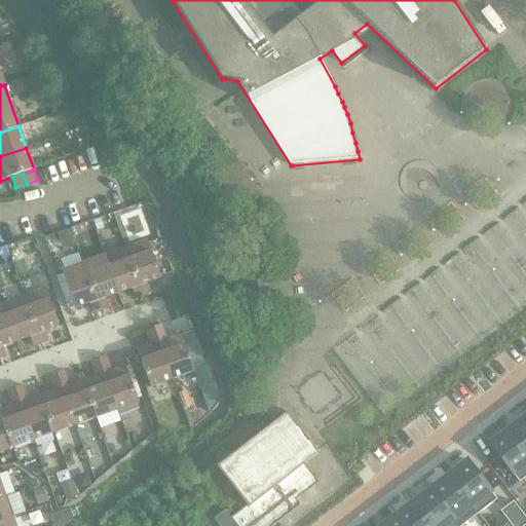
[(71,228),(58,233),(63,249),(77,243),(71,228)]
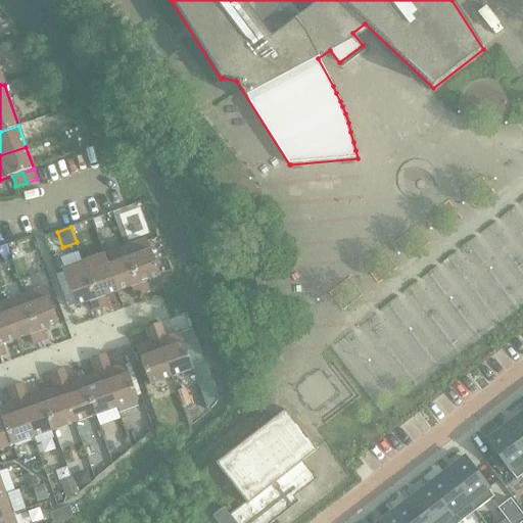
[(147,239),(125,247),(142,294),(149,292),(146,282),(160,277),(147,239)]
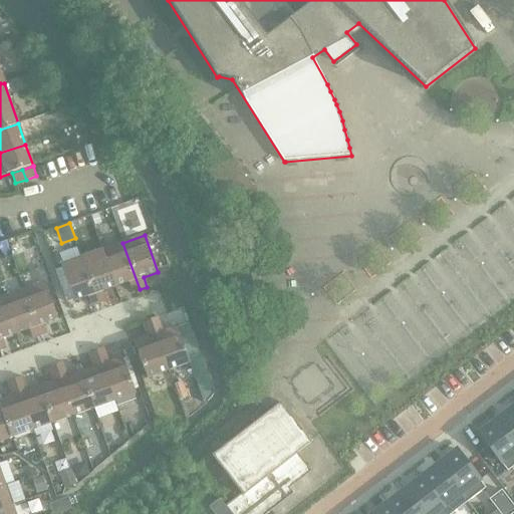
[(122,243),(102,250),(115,287),(129,282),(133,292),(140,289),(122,243)]
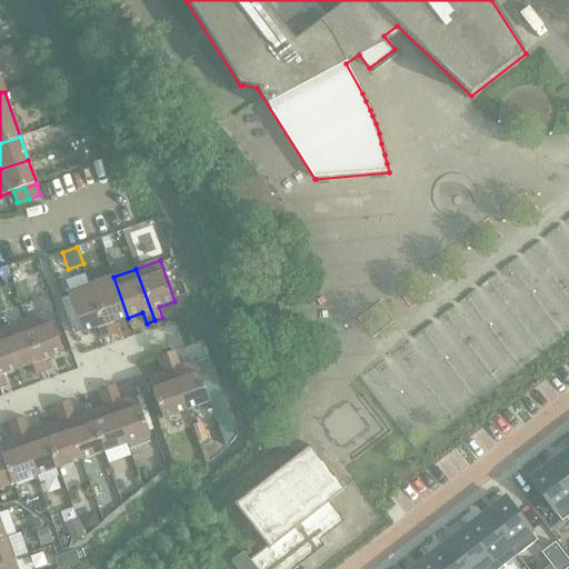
[(113,277),(91,285),(109,337),(117,333),(113,322),(128,318),(113,277)]
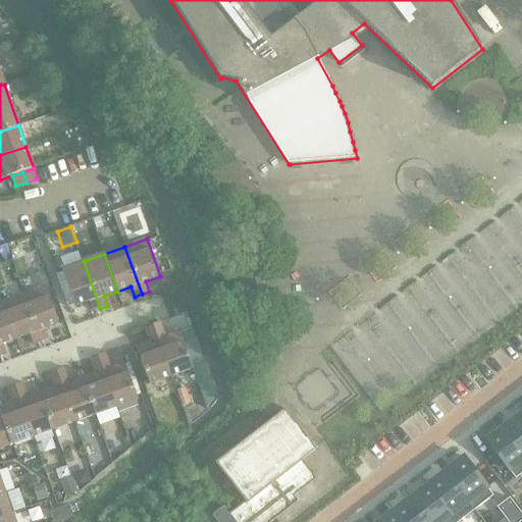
[(62,269),(66,280),(75,306),(90,302),(93,311),(100,309),(84,261),(62,269)]
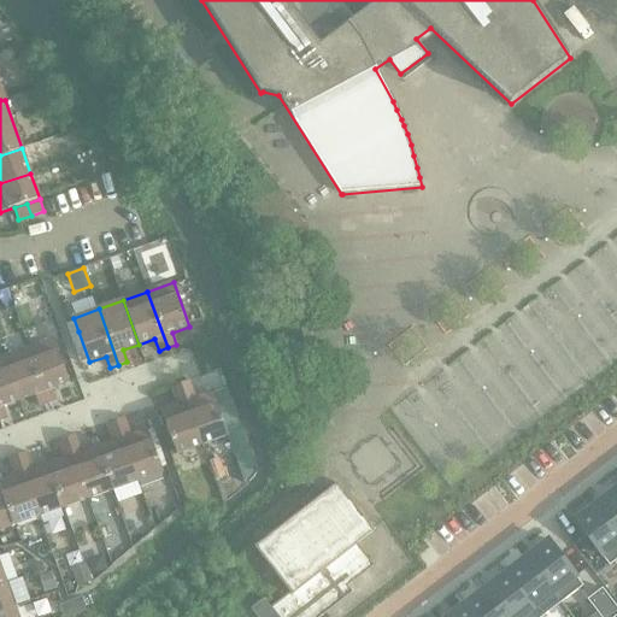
[(53,339),(28,348),(48,404),(57,401),(52,389),(69,383),(53,339)]
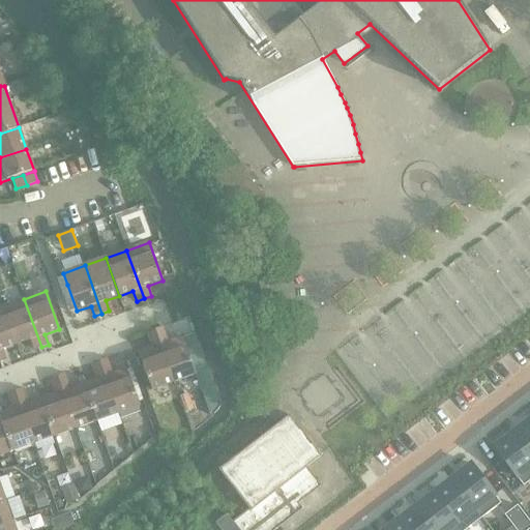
[(24,299),(3,306),(17,345),(30,340),(34,350),(41,347),(24,299)]
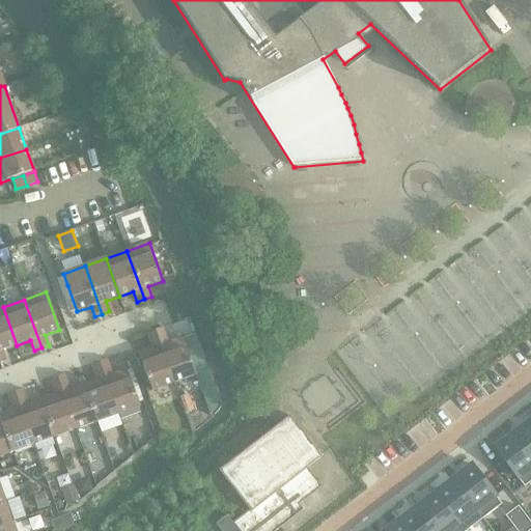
[(3,307),(0,308),(0,362),(6,360),(3,350),(17,345),(3,307)]
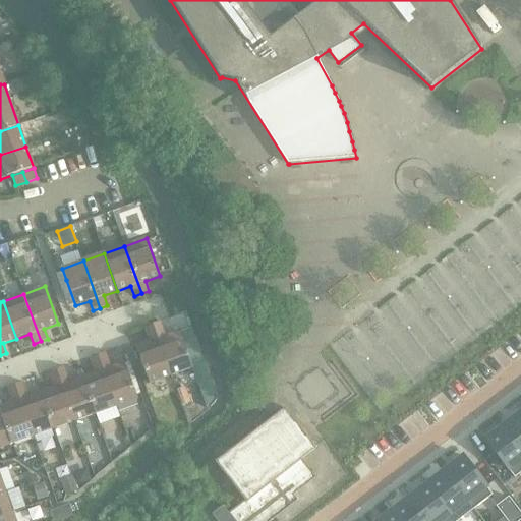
[(145,327),(148,335),(163,329),(160,322),(145,327)]
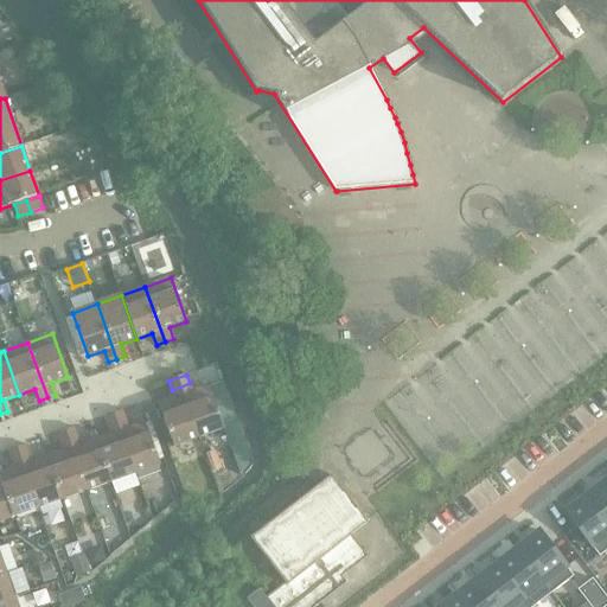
[(176,398),(159,404),(174,447),(199,438),(184,395),(192,393),(190,383),(172,390),(176,398)]
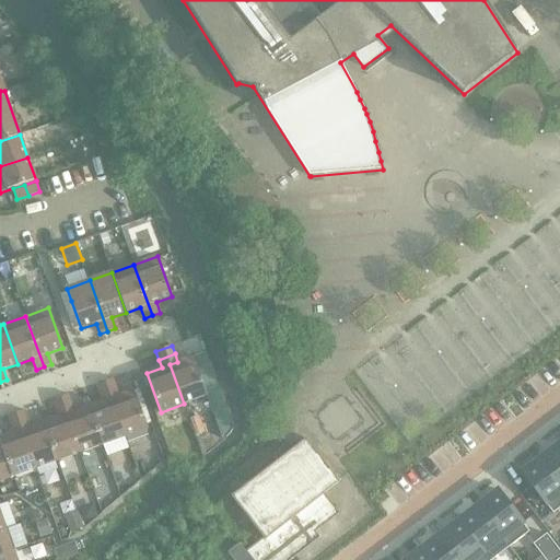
[(177,362),(170,364),(184,404),(207,396),(193,357),(177,362)]
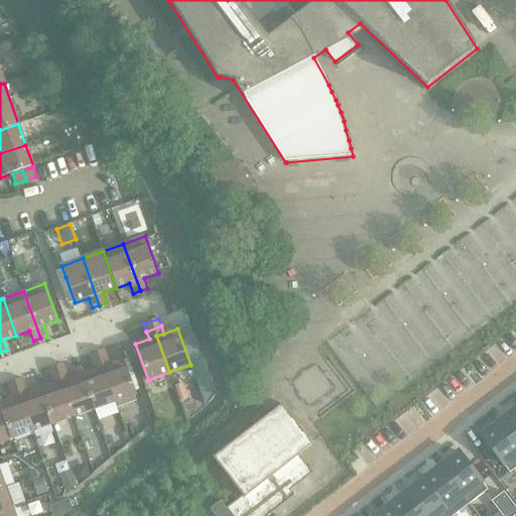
[(90,355),(92,362),(107,357),(104,350),(90,355)]
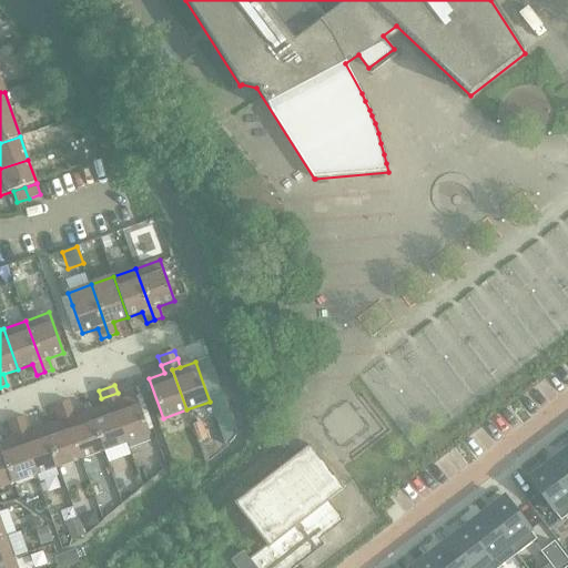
[(104,406),(90,412),(104,452),(127,444),(112,404),(120,401),(118,393),(101,398),(104,406)]
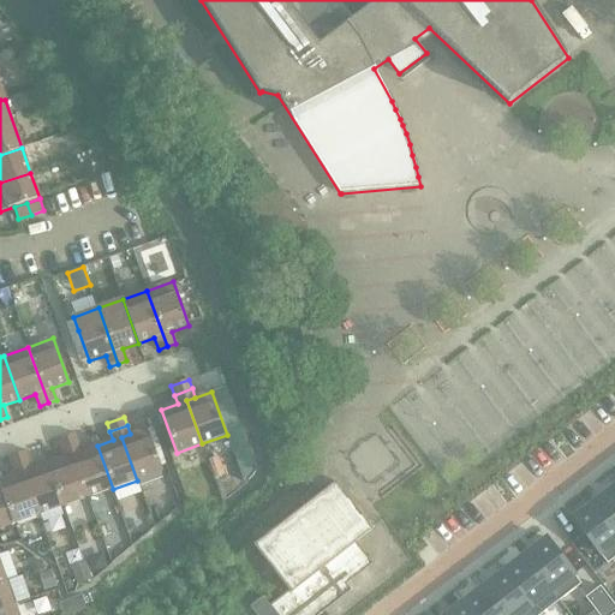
[(130,434),(121,437),(137,481),(162,471),(147,428),(130,434)]
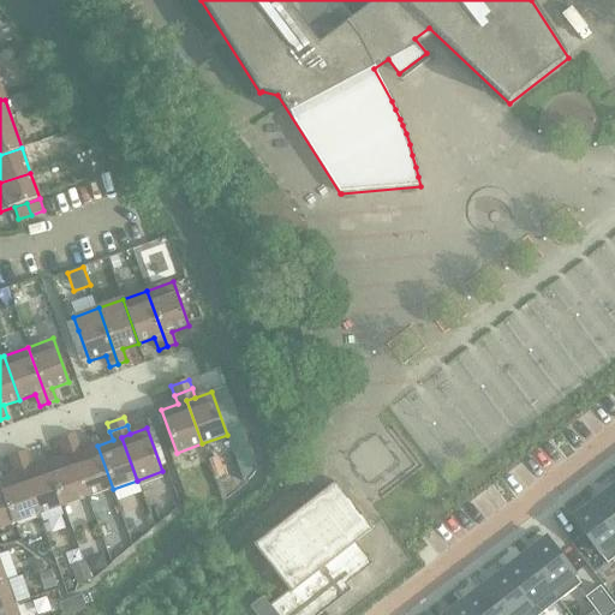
[(58,440),(61,449),(78,442),(75,434),(58,440)]
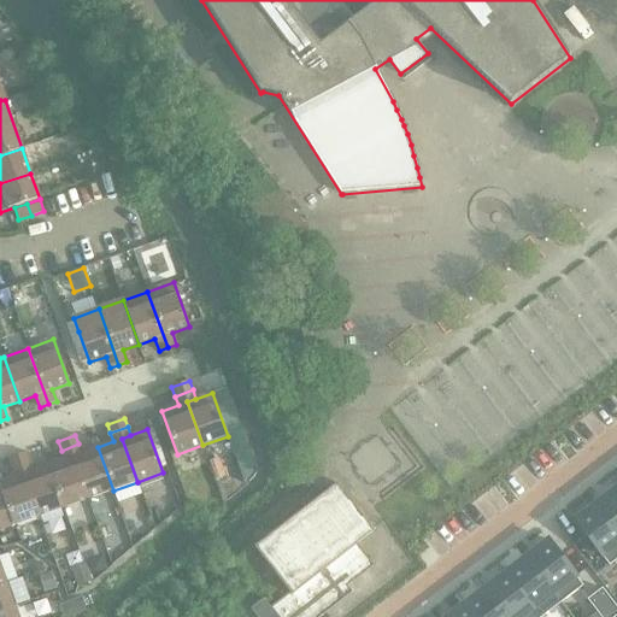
[(62,451),(64,459),(48,464),(64,509),(88,499),(74,456),(82,453),(78,444),(62,451)]
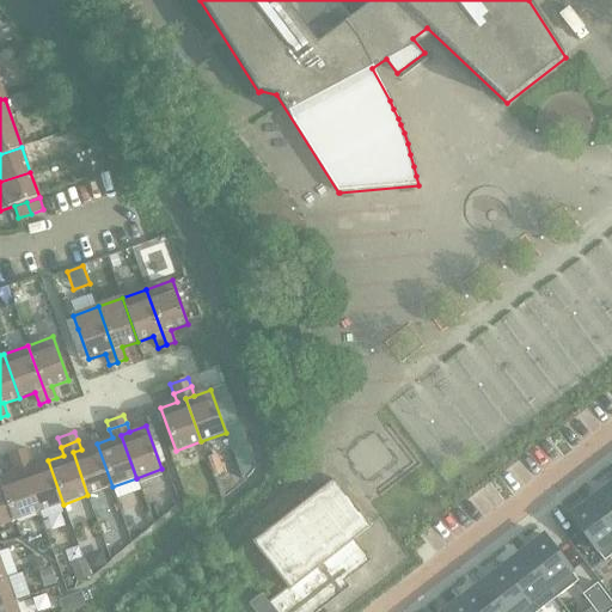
[(97,444),(81,450),(73,452),(87,495),(112,487),(97,444)]
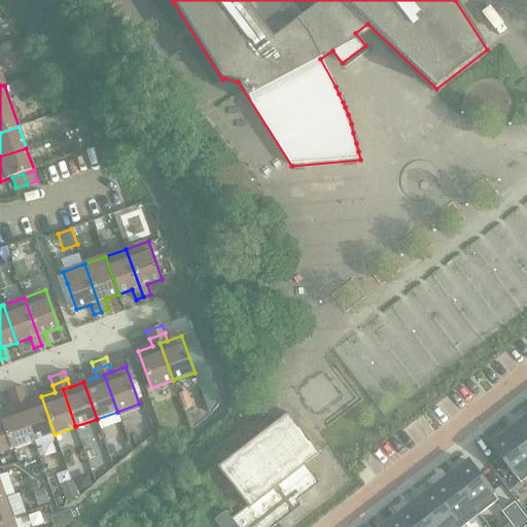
[(7,392),(10,399),(25,394),(23,387),(7,392)]
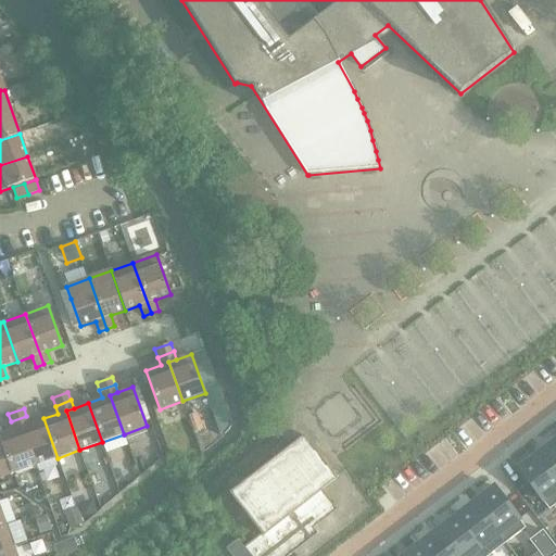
[(14,429),(0,433),(0,436),(13,474),(36,466),(22,427),(29,424),(26,416),(11,421),(14,429)]
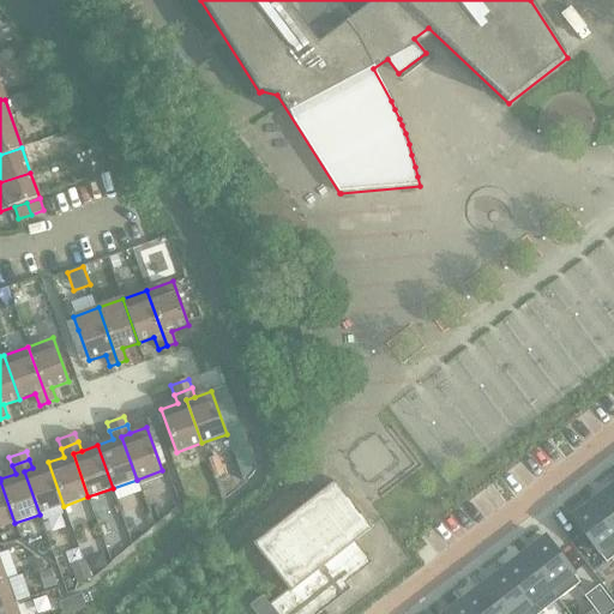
[(48,462),(32,468),(24,471),(40,515),(64,506),(48,462)]
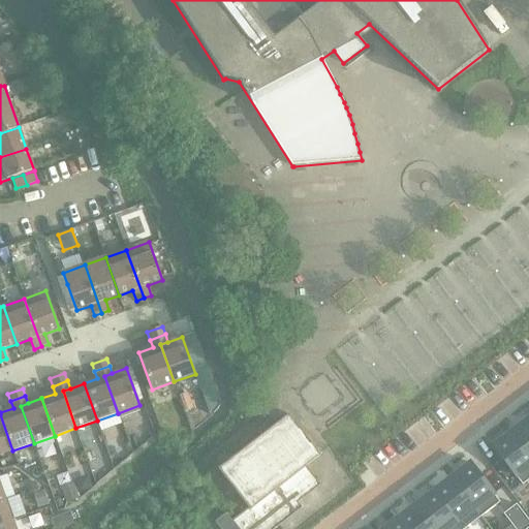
[(0,414),(0,455),(12,450),(0,414)]
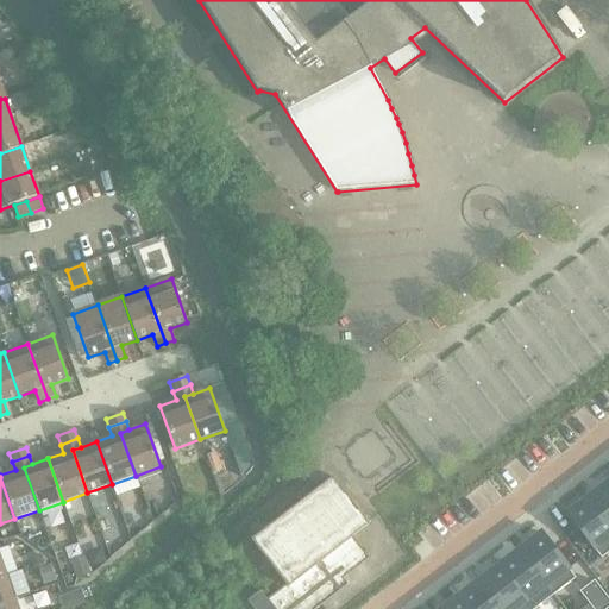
[(259,592),(248,602),(252,608),(315,608),(346,586),(343,581),(368,560),(352,539),(369,526),(368,525),(332,478),(319,488),(318,489),(251,540),(286,586),(267,601),(259,592)]
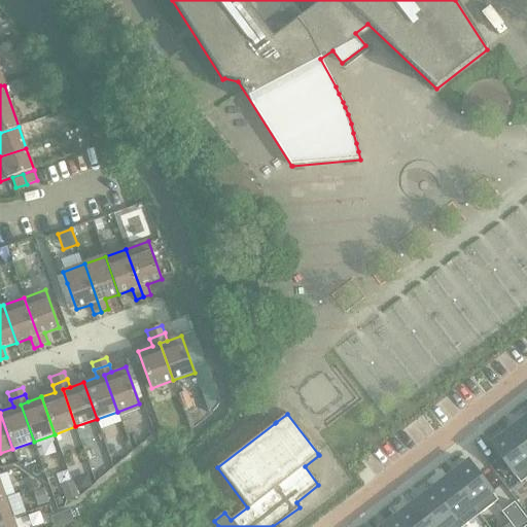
[(526,416),(526,417),(510,430),(526,452),(526,416)]
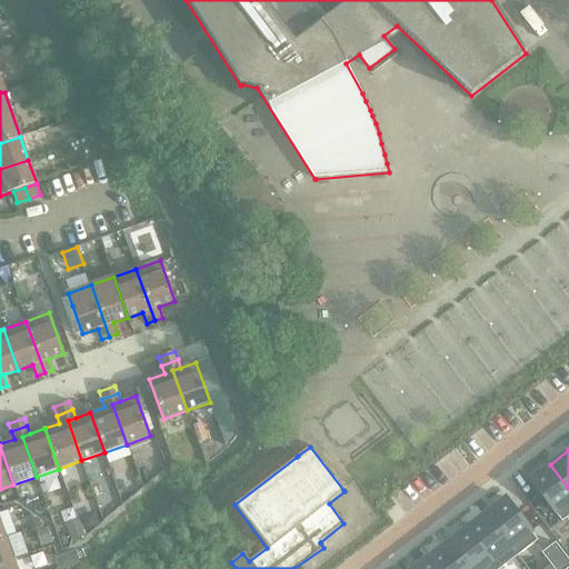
[(568,488),(550,465),(530,480),(562,521),(568,516),(568,488)]
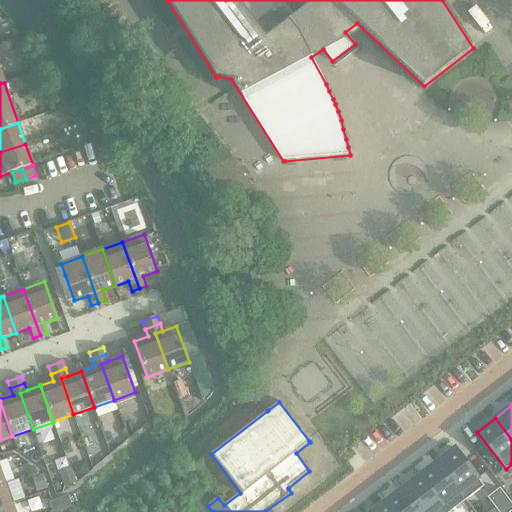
[(454,449),(436,462),(466,500),(484,486),(454,449)]
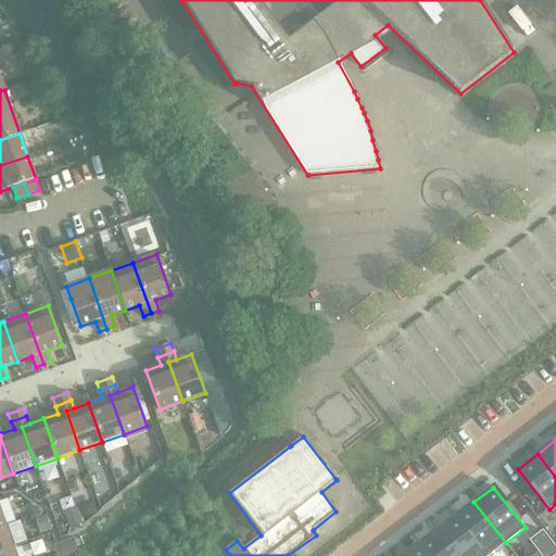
[(474,502),(455,516),(485,555),(489,555),(506,543),(474,502)]
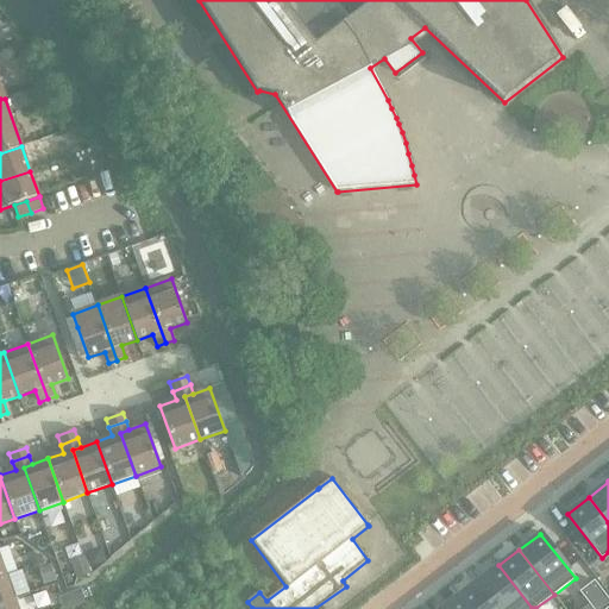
[(41,556),(31,559),(35,569),(43,565),(41,556)]
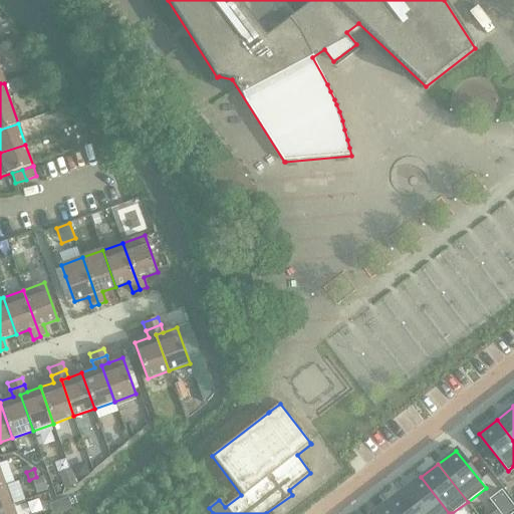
[(70,471),(59,475),(64,489),(75,485),(70,471)]
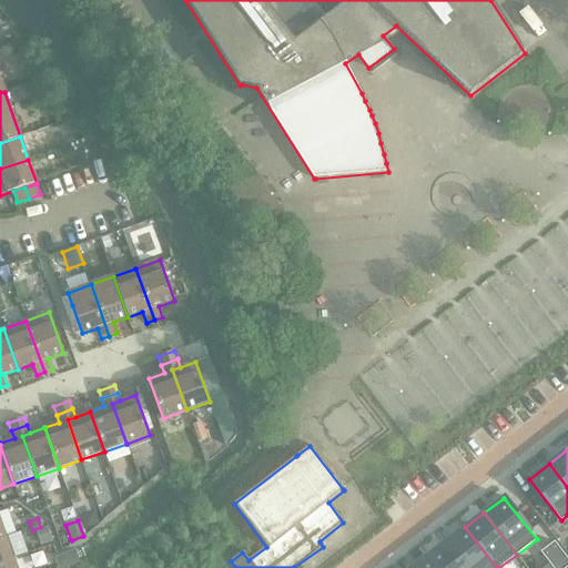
[(41,528),(37,530),(42,545),(53,541),(48,526),(41,528)]
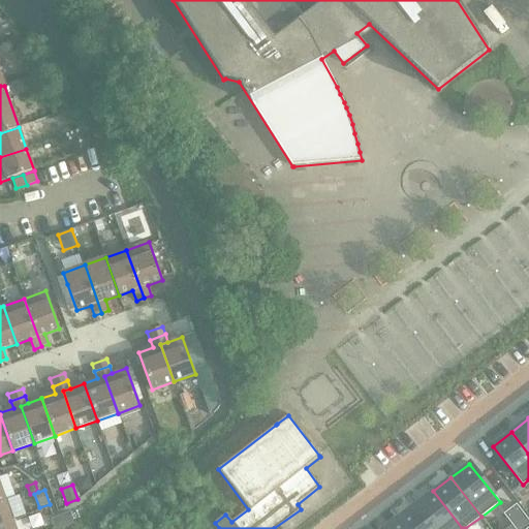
[(462,528),(433,491),(415,505),(434,528),(462,528)]
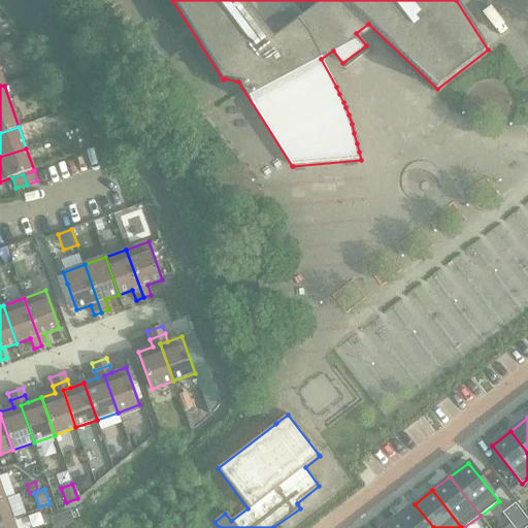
[(6,499),(0,500),(0,524),(13,520),(6,499)]
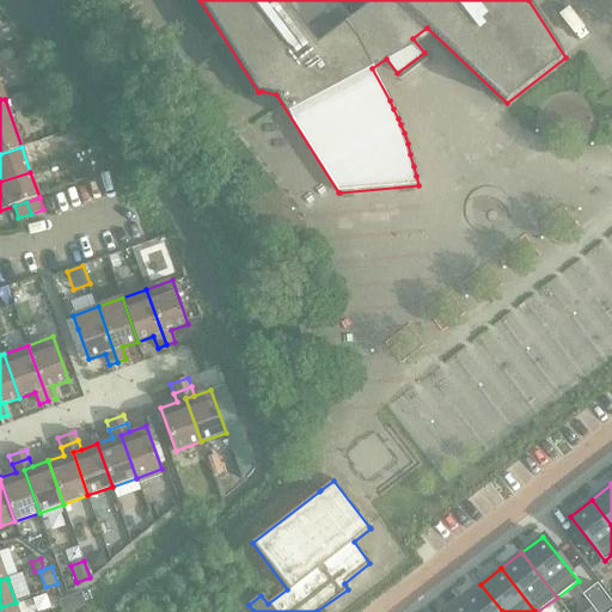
[(502,611),(481,585),(460,600),(470,611),(502,611)]
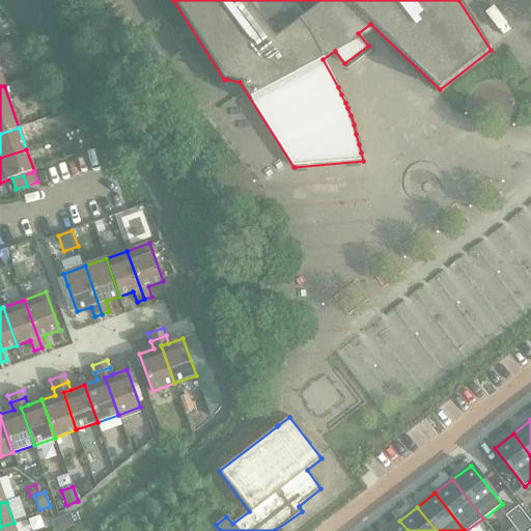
[(530,523),(519,507),(506,516),(516,530),(529,530),(530,530),(530,523)]
